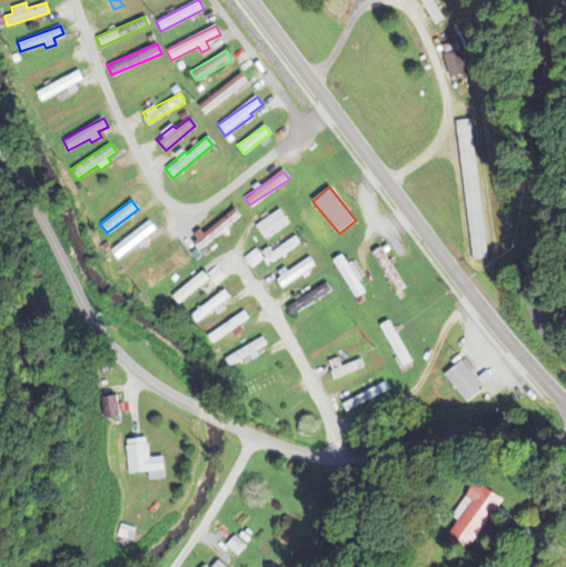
[(238,216),(230,207),(192,242),(200,251),(238,216)]
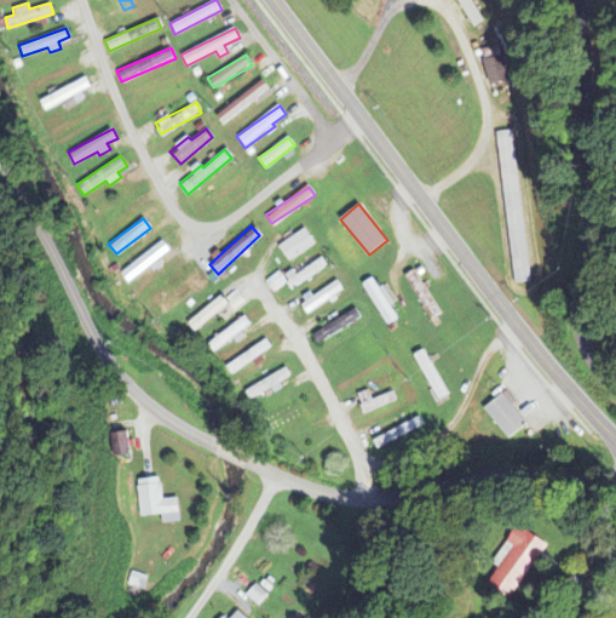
[(314,242),(304,228),(277,245),(288,261),(314,242)]
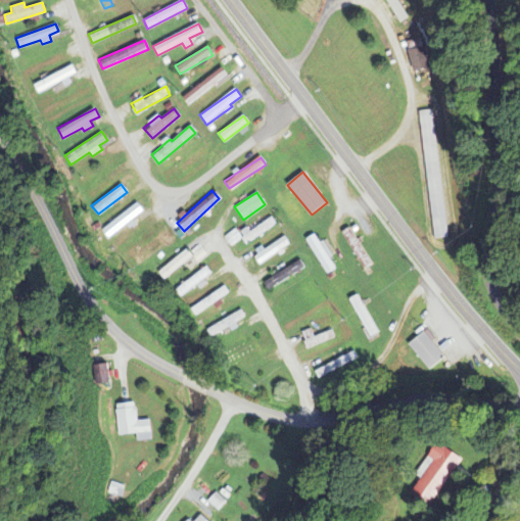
[(145,212),(138,203),(101,228),(107,237),(145,212)]
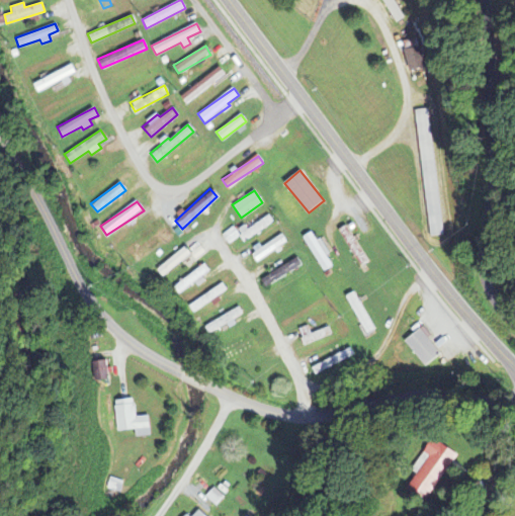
[(272,221),(267,213),(247,229),(244,224),(236,230),(244,241),(272,221)]
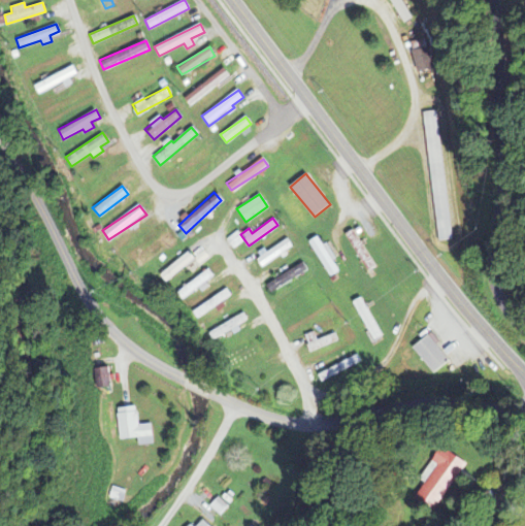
[(347,232),(364,271),(373,267),(356,228),(347,232)]
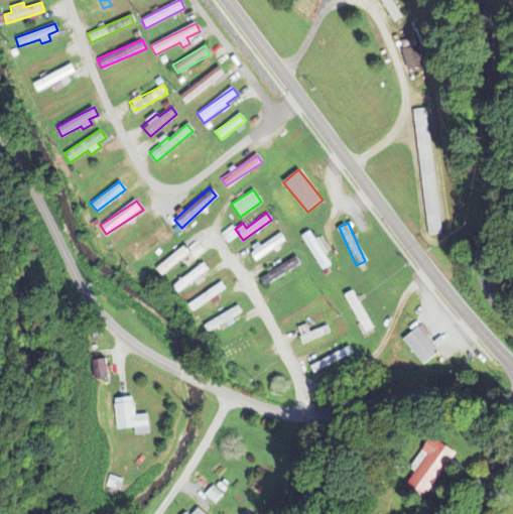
[(238,234),(232,225),(220,233),(227,242),(238,234)]
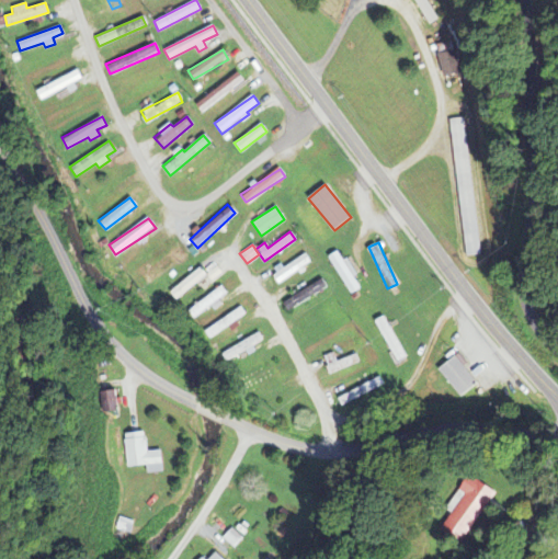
[(343,260),(338,250),(328,255),(351,294),(361,288),(353,275),(356,273),(348,258),(343,260)]
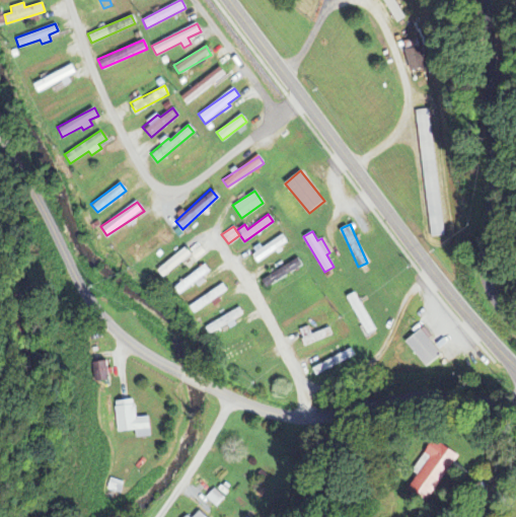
[(287,242),(281,232),(251,251),(259,262),(287,242)]
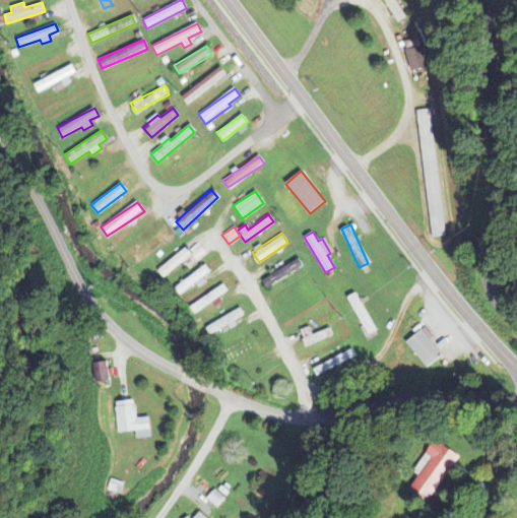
[(191,254),(185,247),(156,269),(163,277),(191,254)]
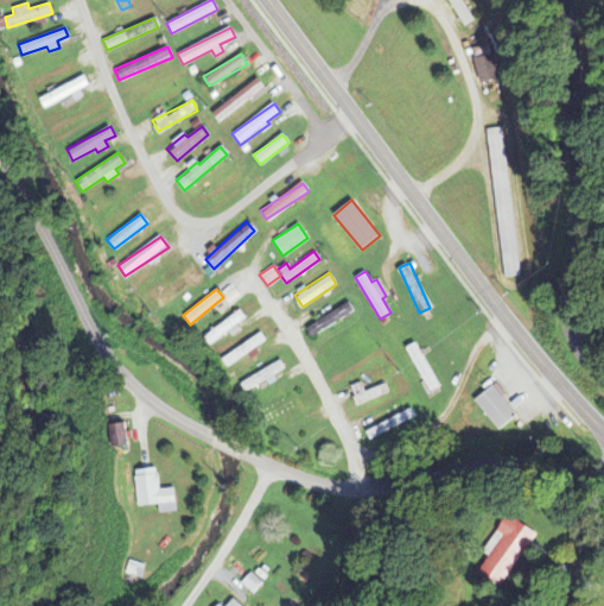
[(304,324),(309,335),(354,314),(348,303),(304,324)]
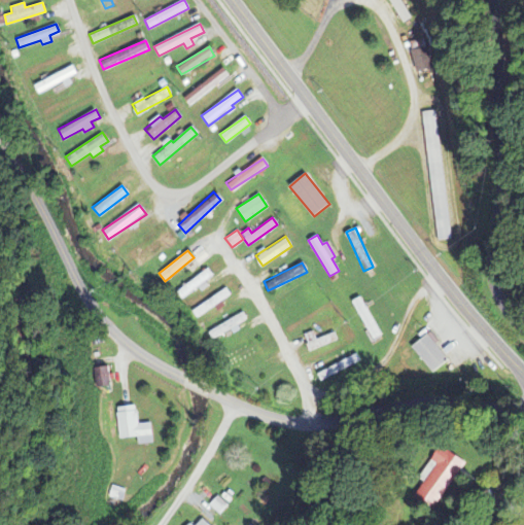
[(180,298),(214,277),(209,269),(176,289),(180,298)]
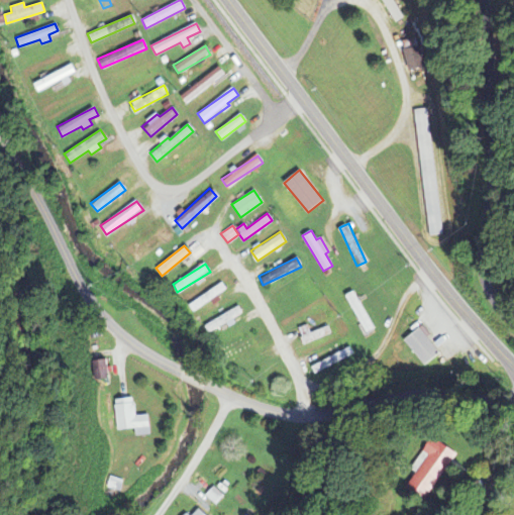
[(365,333),(374,328),(353,291),(345,296),(365,333)]
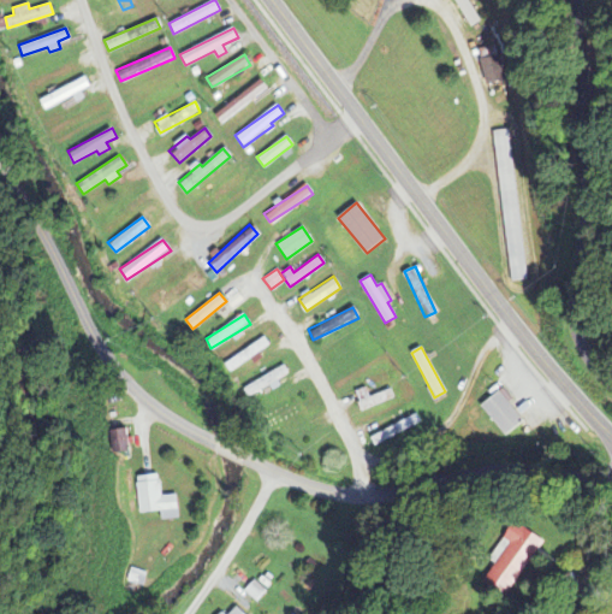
[(242,385),(247,397),(279,382),(277,378),(289,373),(285,366),(242,385)]
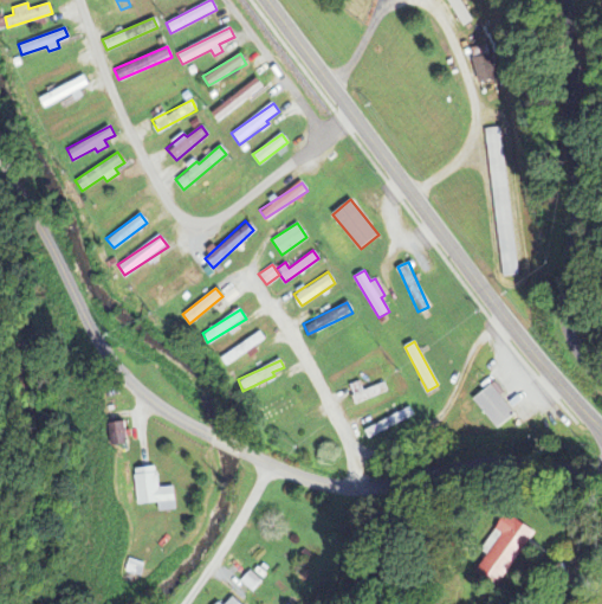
[(348,385),(356,404),(384,391),(381,383),(363,390),(360,380),(348,385)]
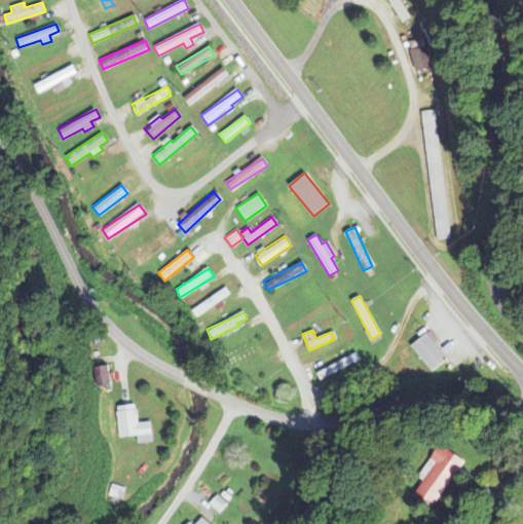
[(411,344),(428,372),(447,361),(430,332),(411,344)]
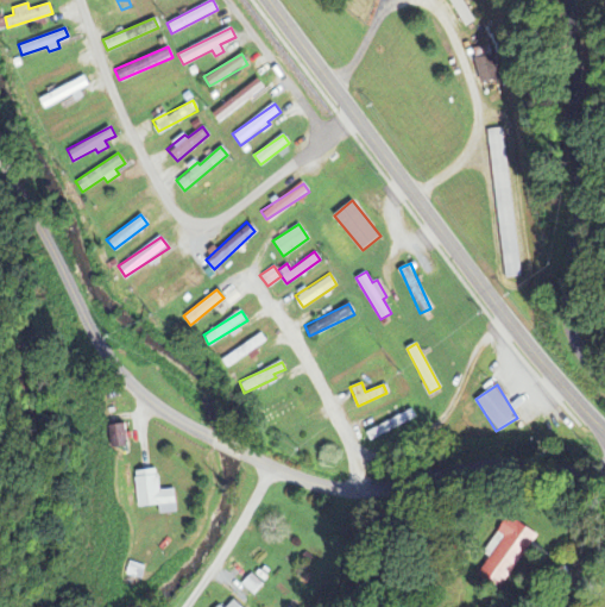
[(106,426),(109,449),(128,445),(125,423),(106,426)]
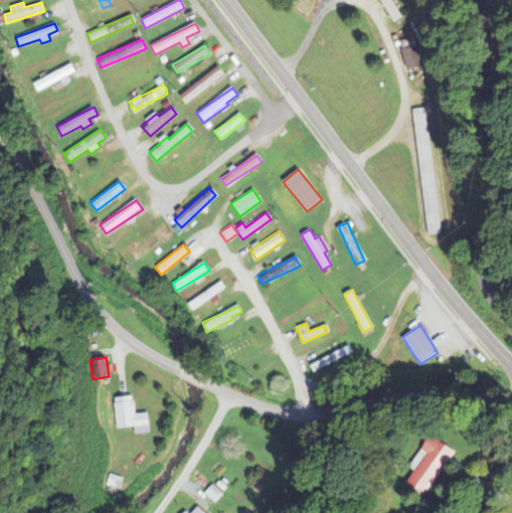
[(149,433),(148,412),(134,413),(133,396),(114,397),(115,429),(133,428),(134,434),(149,433)]
